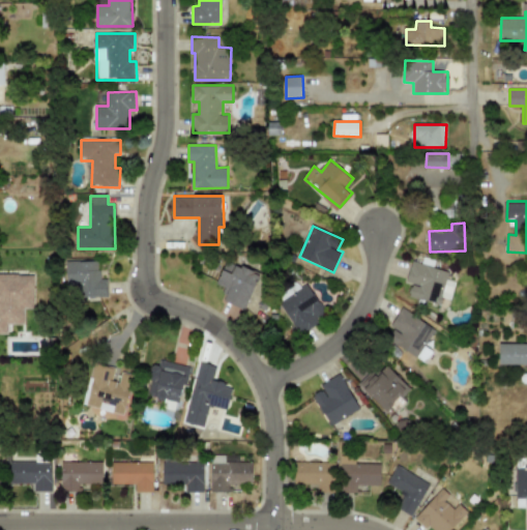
[(217,285),(227,289),(223,299),(246,310),(261,274),(228,260),(217,285)]
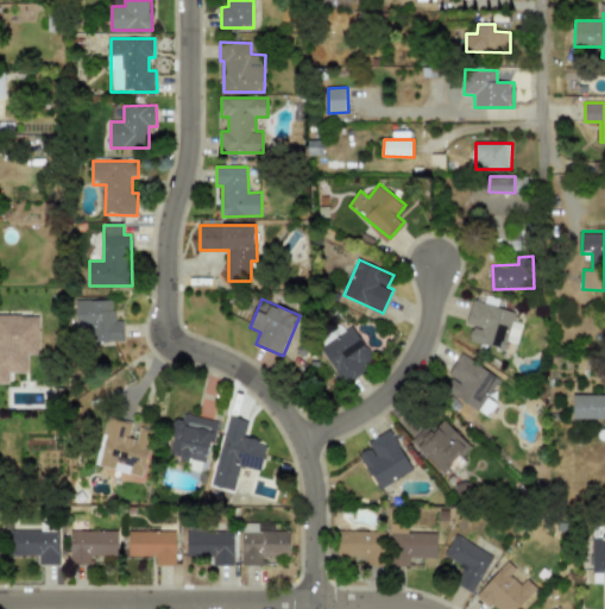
[(115,300),(77,300),(77,332),(89,332),(89,341),(125,341),(124,320),(115,321),(115,300)]
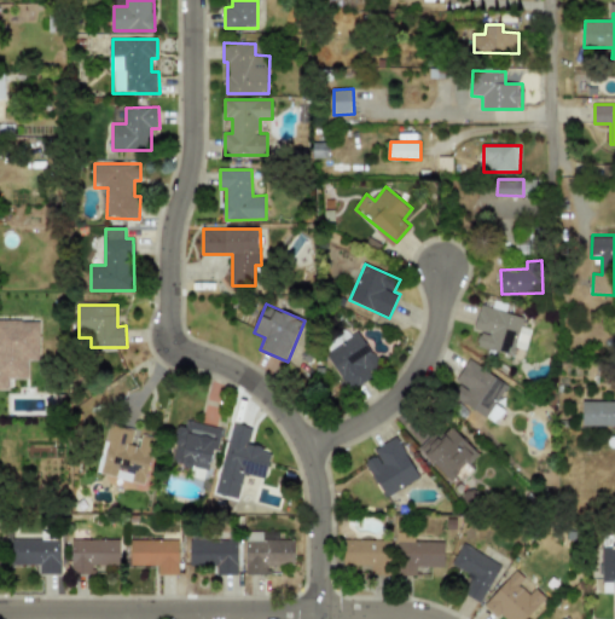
[(528,350),(532,329),(523,327),(526,314),(481,306),(476,330),(482,331),(479,347),(516,354),(517,347),(528,350)]
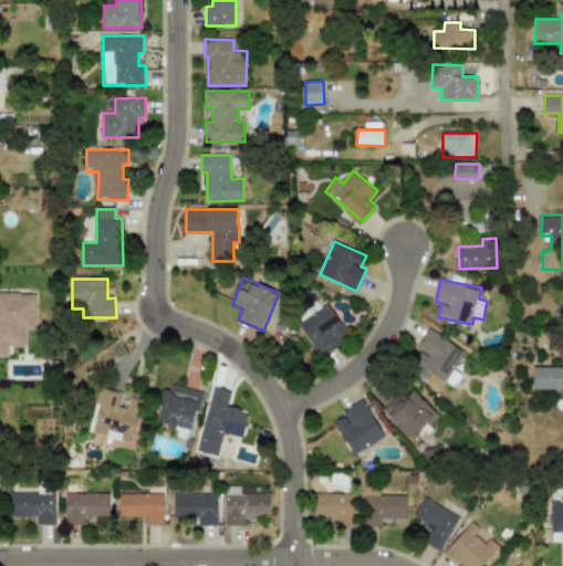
[(37,292),(0,292),(0,356),(9,356),(8,345),(25,345),(25,328),(38,328),(37,292)]
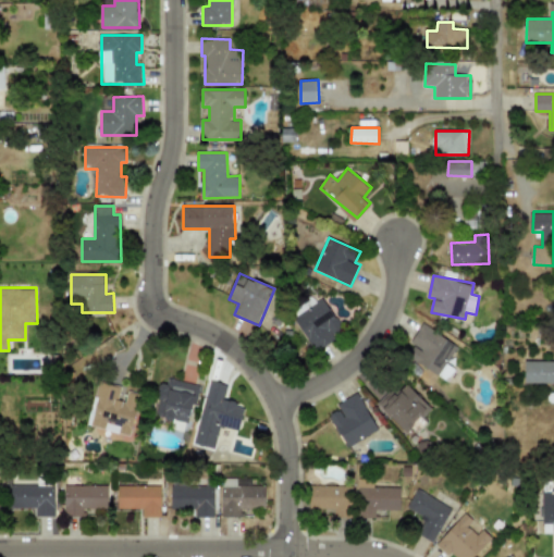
[(295,318),(316,353),(336,339),(333,334),(343,329),(325,300),(295,318)]
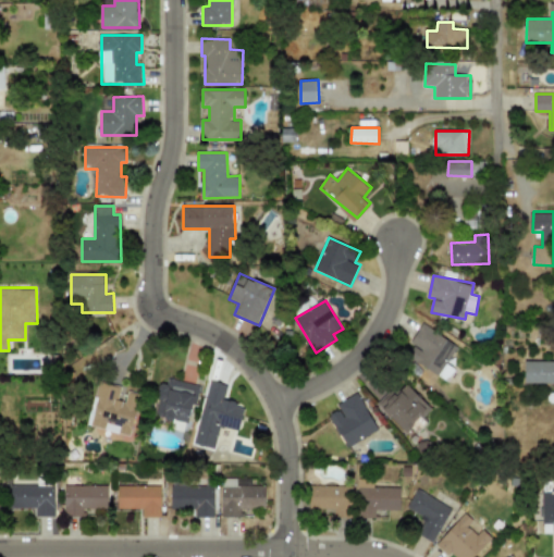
[(443,372),(458,343),(422,325),(413,345),(428,351),(422,362),(443,372)]
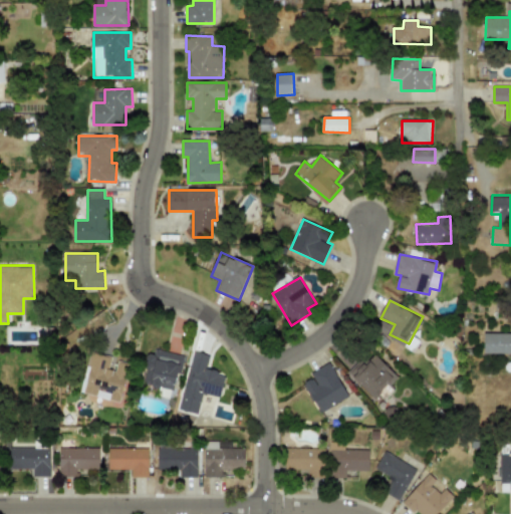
[(510,333),(485,333),(485,353),(510,353),(510,333)]
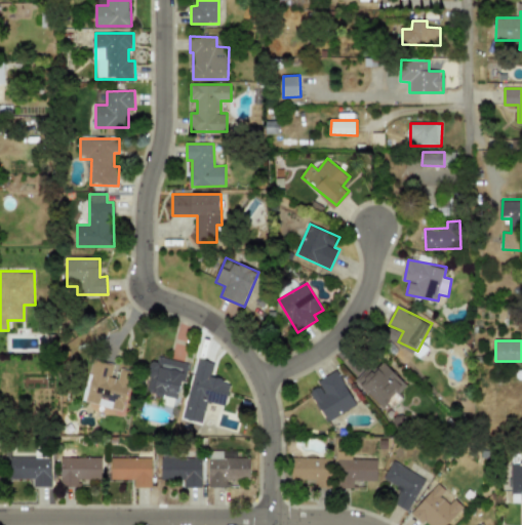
[(187,363),(154,357),(148,393),(181,399),(187,363)]
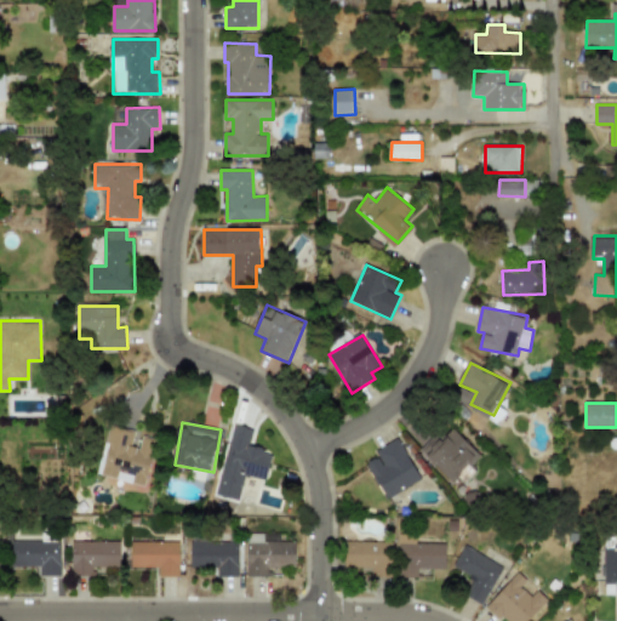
[(217,495),(240,501),(246,476),(267,480),(274,453),(251,446),(255,429),(234,423),(217,495)]
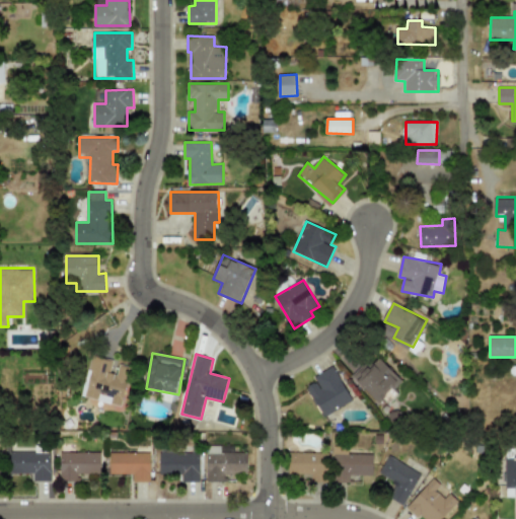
[(353,376),(380,403),(385,398),(389,402),(398,394),(391,387),(399,379),(374,354),(353,376)]
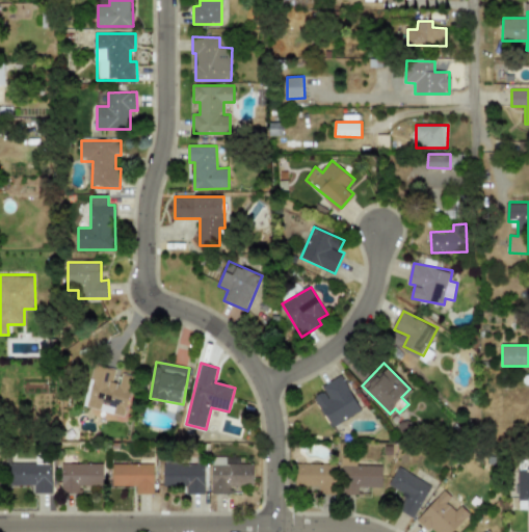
[(126,416),(135,376),(123,374),(121,382),(114,381),(116,370),(97,365),(87,406),(126,416)]
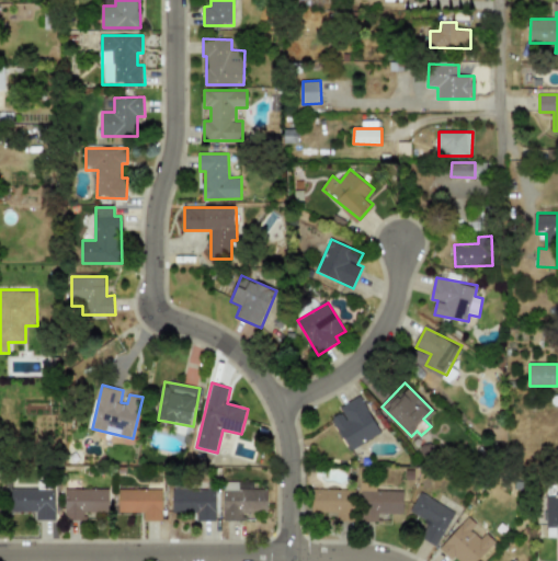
[(341,408),(343,412),(332,419),(350,450),(382,433),(361,396),(341,408)]
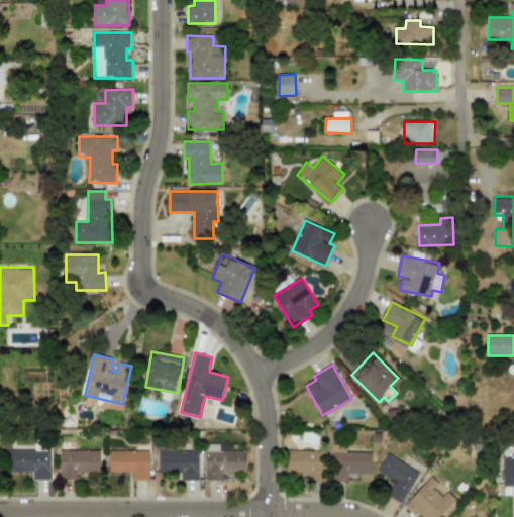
[(373,474),(373,452),(347,452),(347,446),(334,445),(334,480),(349,481),(349,474),(373,474)]
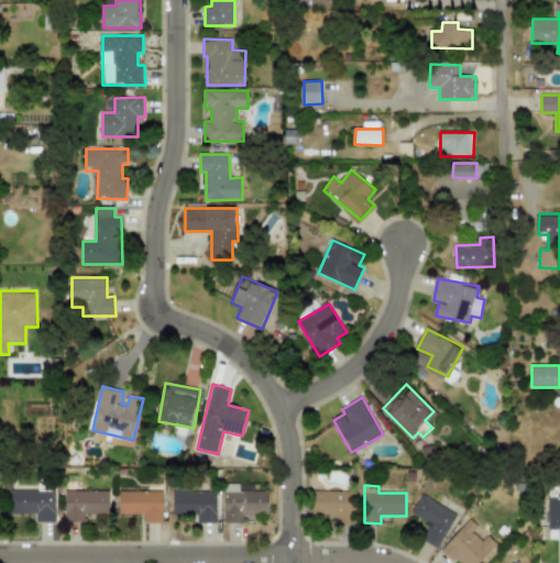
[(56,489),(12,490),(12,514),(35,514),(35,522),(56,522),(56,489)]
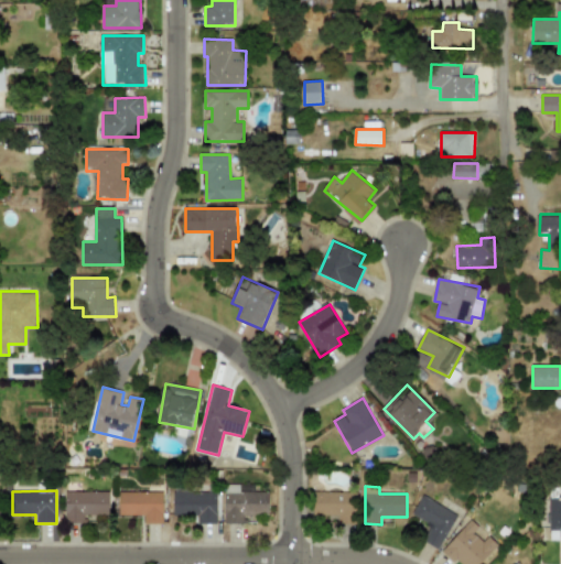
[(87,522),(87,514),(110,514),(110,491),(66,491),(66,522),(87,522)]
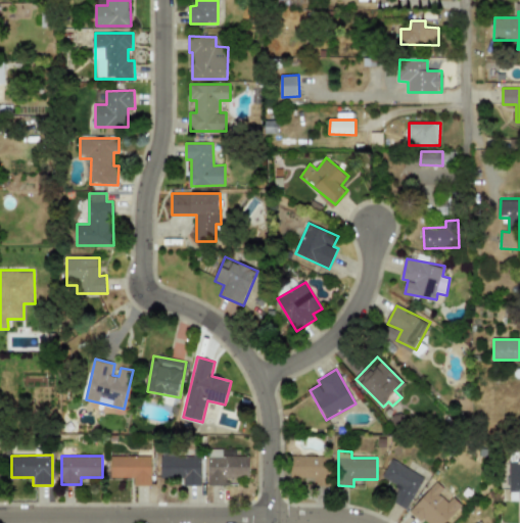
[(152,486),(153,457),(111,456),(111,478),(135,478),(135,485),(152,486)]
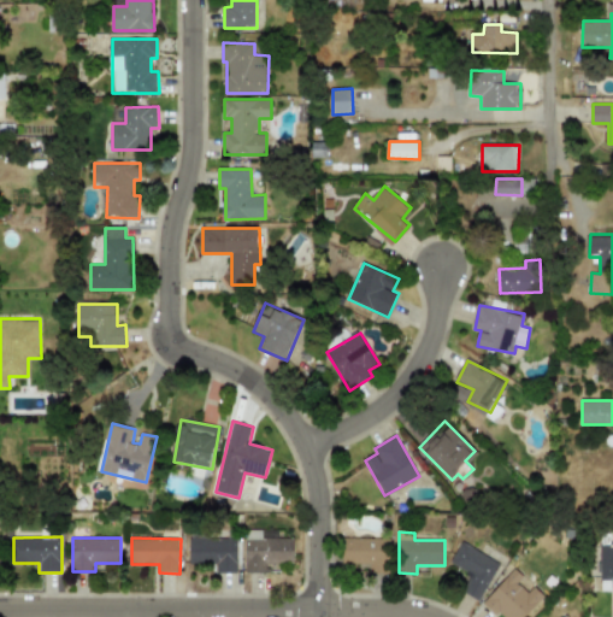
[(190,538),(190,563),(214,563),(214,573),(239,574),(239,539),(190,538)]
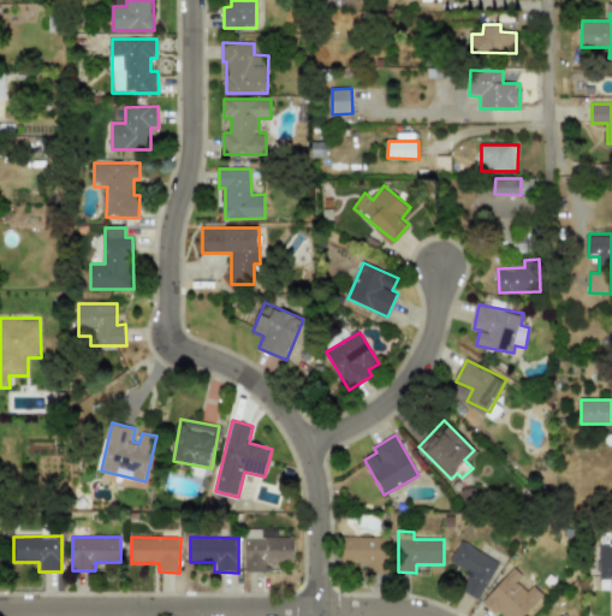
[(343,562),(370,562),(370,572),(390,572),(391,538),(344,537),(343,562)]
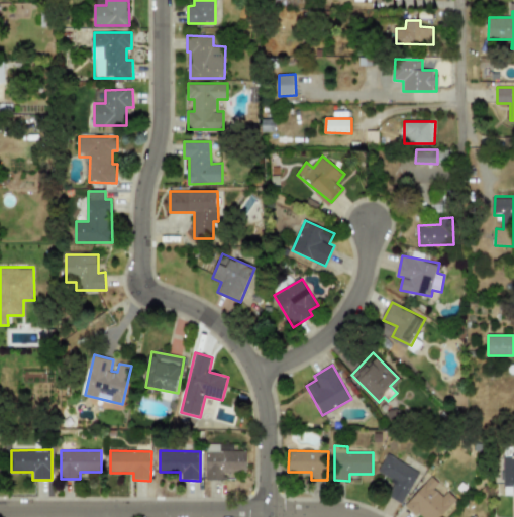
[(207,481),(225,480),(225,472),(247,472),(247,451),(206,452),(207,481)]
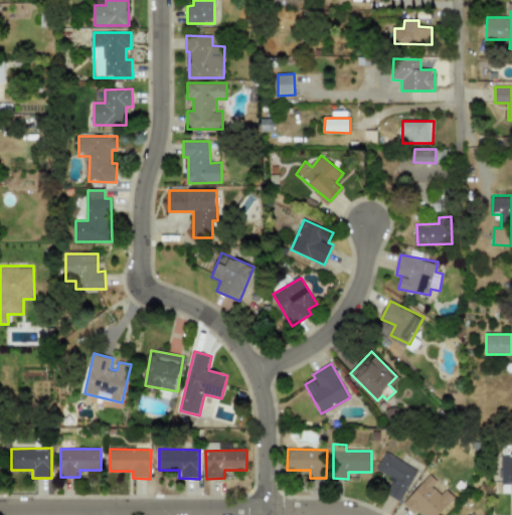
[(418,470),(386,452),(376,470),(393,480),(386,493),(401,501),(418,470)]
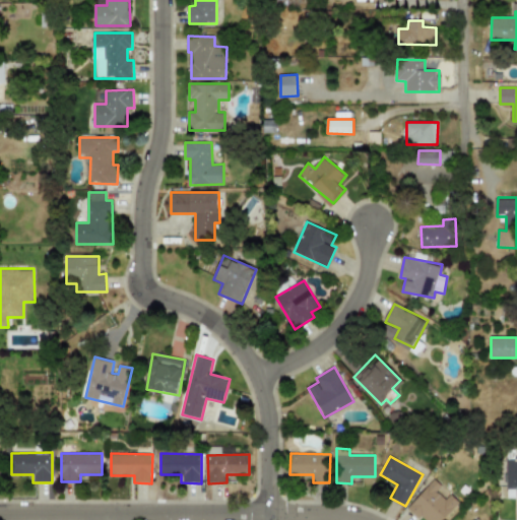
[(516,457),(507,457),(507,497),(516,497),(516,457)]
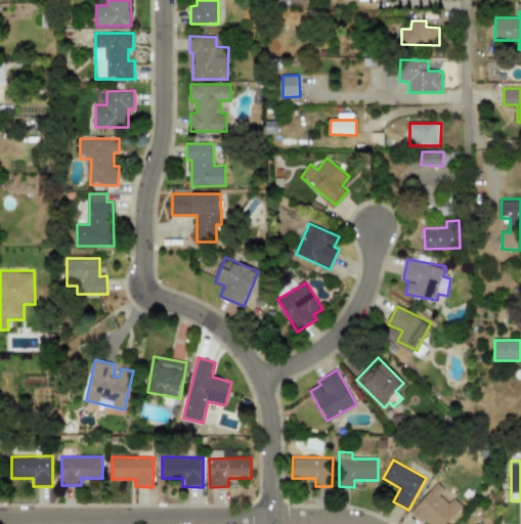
[(411,512),(423,523),(426,520),(430,523),(446,523),(463,506),(454,498),(449,504),(440,494),(445,489),(438,482),(411,512)]
